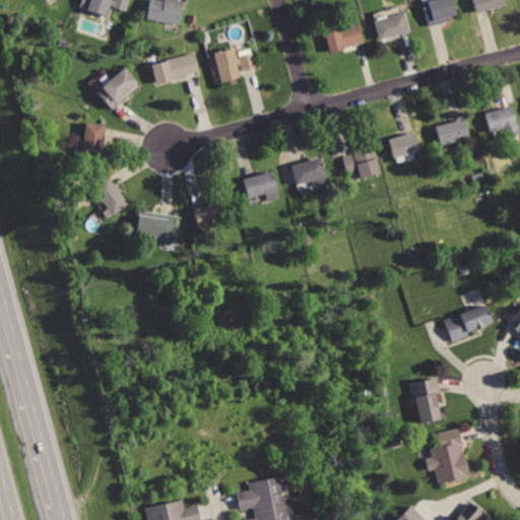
[(88,0),(86,9),(107,15),(110,8),(128,13),(132,0),(88,0)]
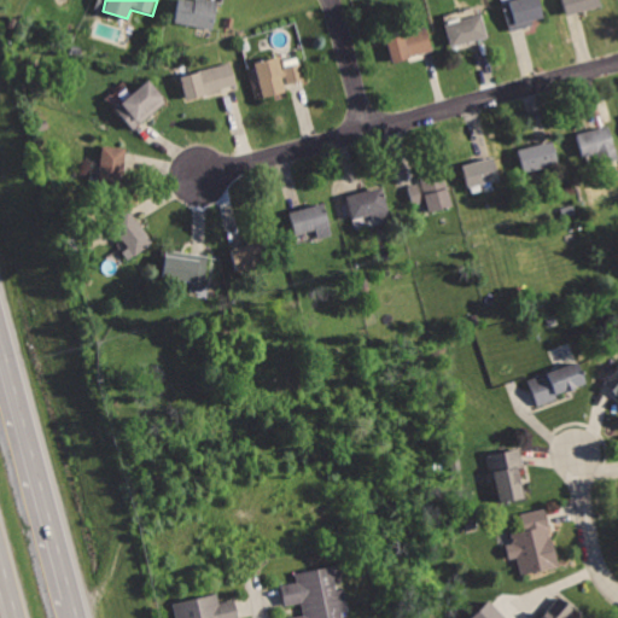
[(192,0),(181,0),(176,22),(217,31),(225,1),(220,0),(197,0),(197,1),(192,0)]
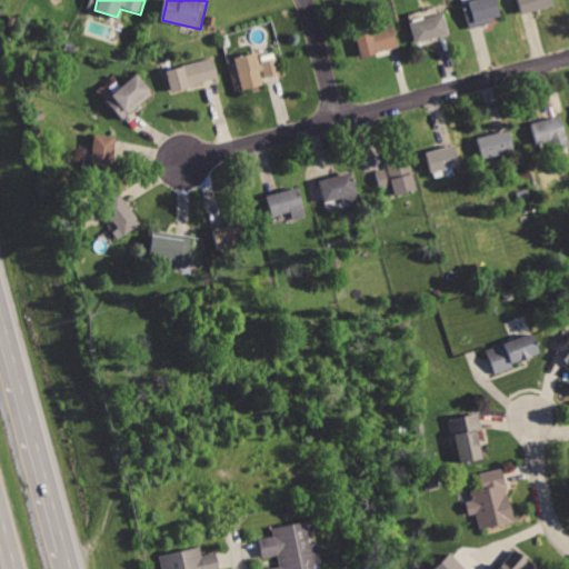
[(469,0),(461,2),(469,29),(502,20),(496,0),(469,0)]
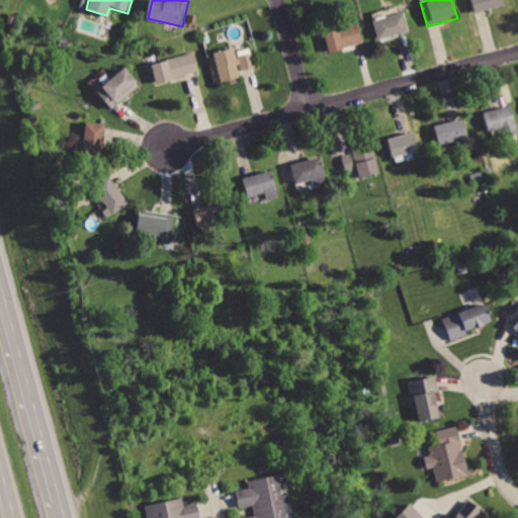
[(470,0),(476,15),(508,7),(506,0),(470,0)]
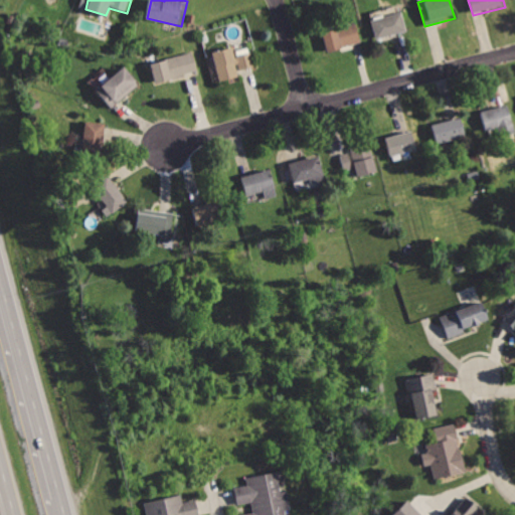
[(370,19),(377,41),(409,31),(402,9),(370,19)]
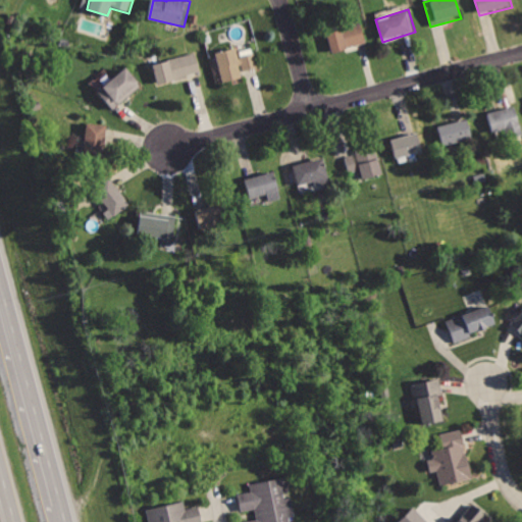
[(324,34),(330,54),(367,43),(361,22),(324,34)]
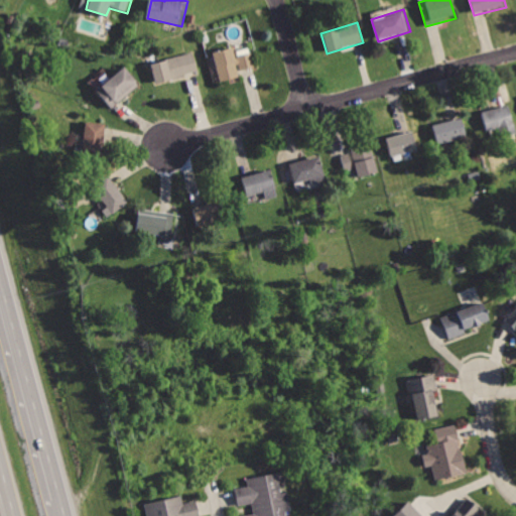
[(213,52),(221,84),(240,78),(238,73),(256,67),(252,52),(236,57),(233,46),(213,52)]
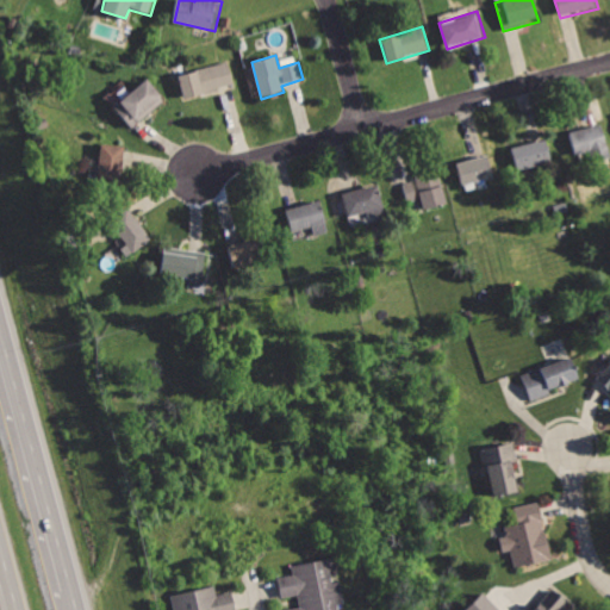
[(178,73),(185,99),(235,83),(226,58),(178,73)]
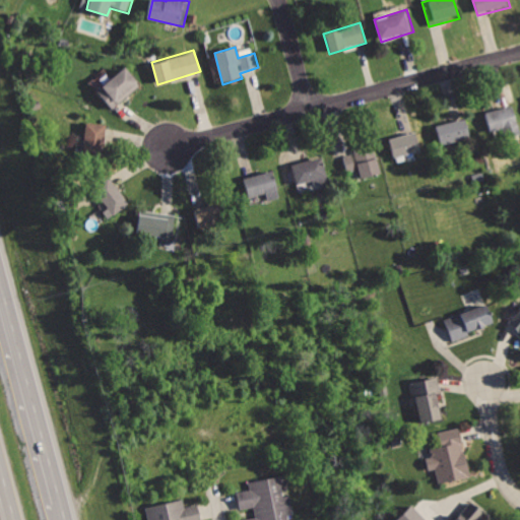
[(124,68),(98,91),(116,111),(141,86),(124,68)]
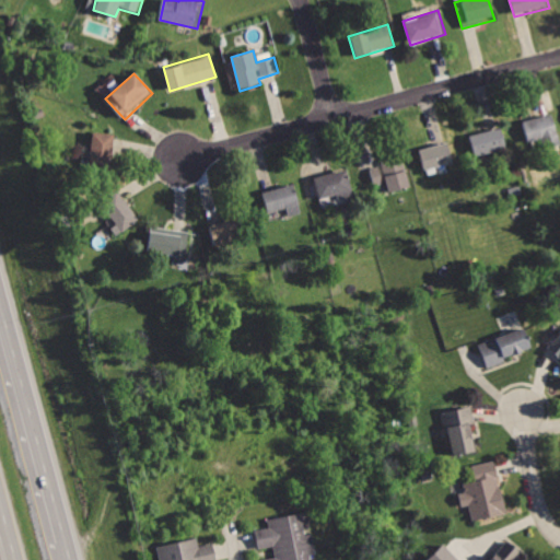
[(522,119),(529,141),(541,138),(546,151),(559,147),(559,129),(553,109),(522,119)]
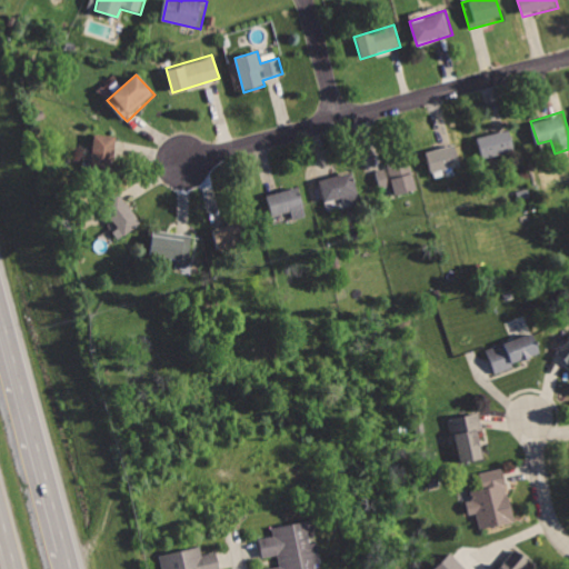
[(478,136),(485,159),(518,149),(511,126),(478,136)]
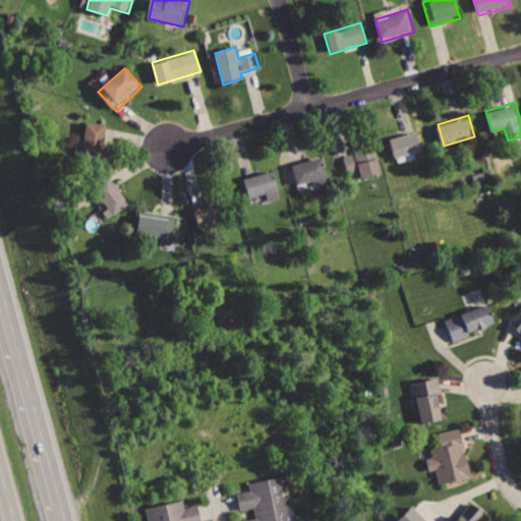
[(87,121),(81,156),(103,160),(108,124),(87,121)]
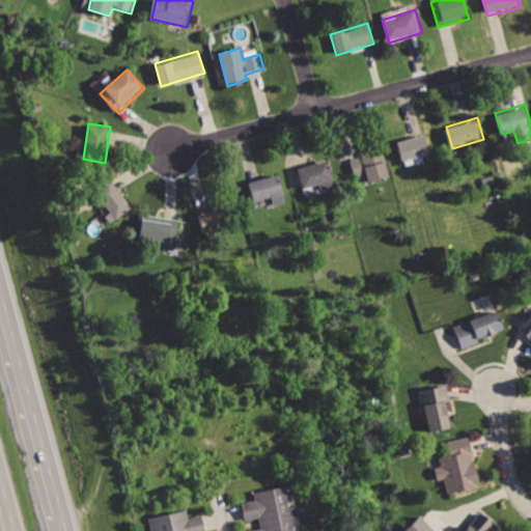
[(398,140),(404,163),(432,156),(426,133),(398,140)]
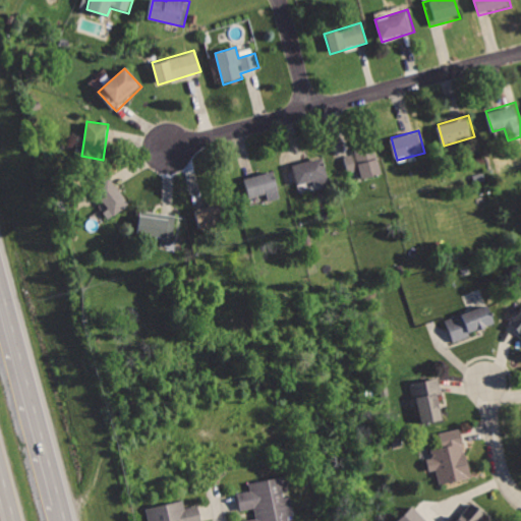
[(341,153),(347,172),(360,168),(364,180),(383,175),(373,142),(341,153)]
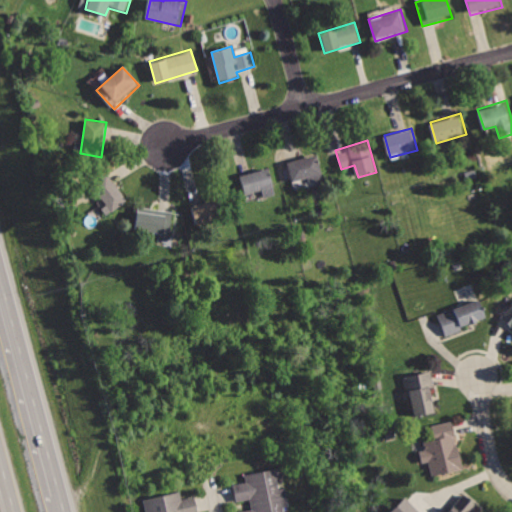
[(289,161),(294,181),(307,178),(307,184),(322,180),(315,154),(289,161)]
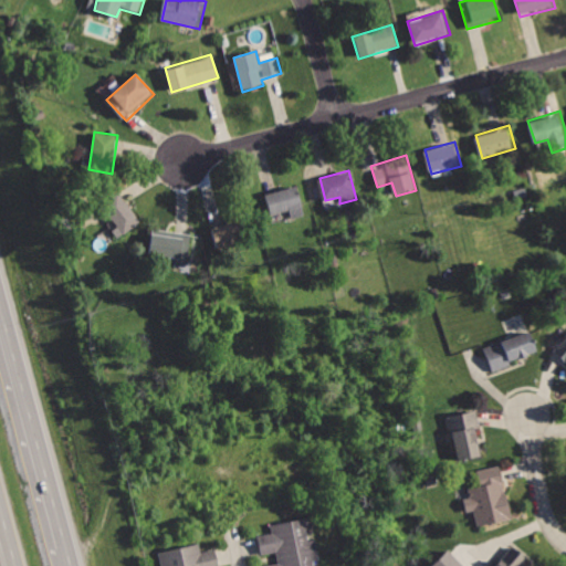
[(262,192),(268,216),(285,211),(287,220),(304,217),(296,184),(262,192)]
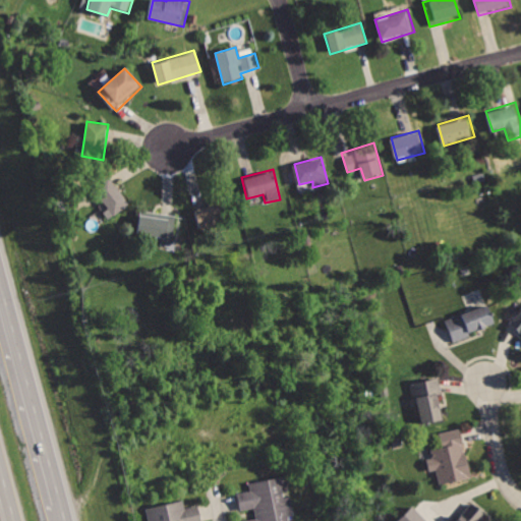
[(109,173),(92,187),(114,214),(131,198),(109,173)]
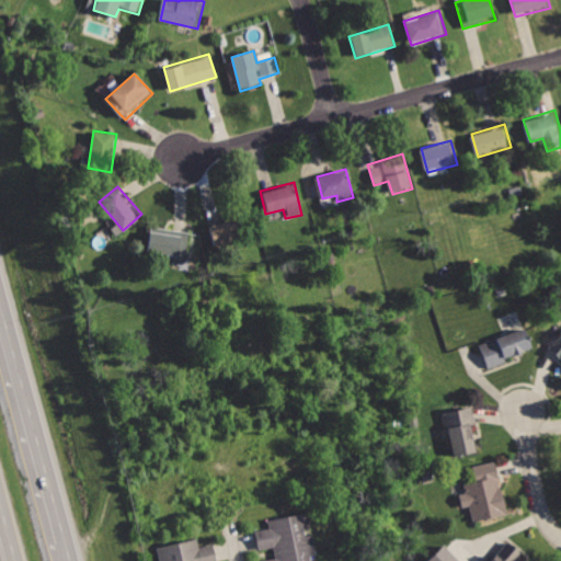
[(205,222),(212,251),(249,242),(241,214),(205,222)]
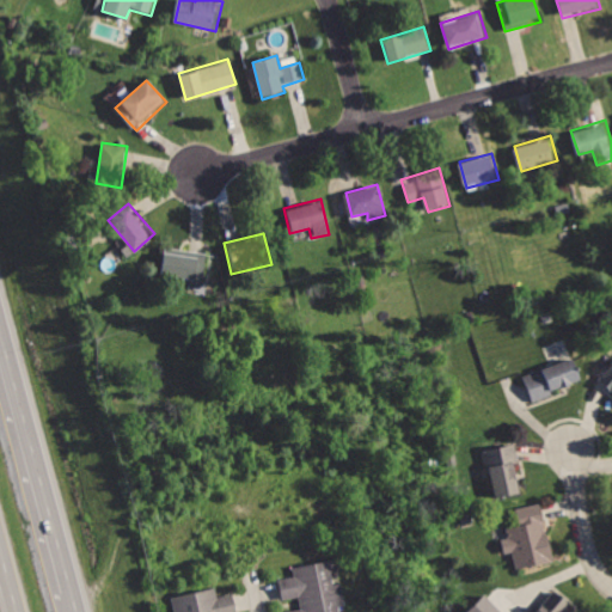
[(167,250),(164,273),(190,276),(189,288),(204,292),(212,250),(196,248),(195,255),(167,250)]
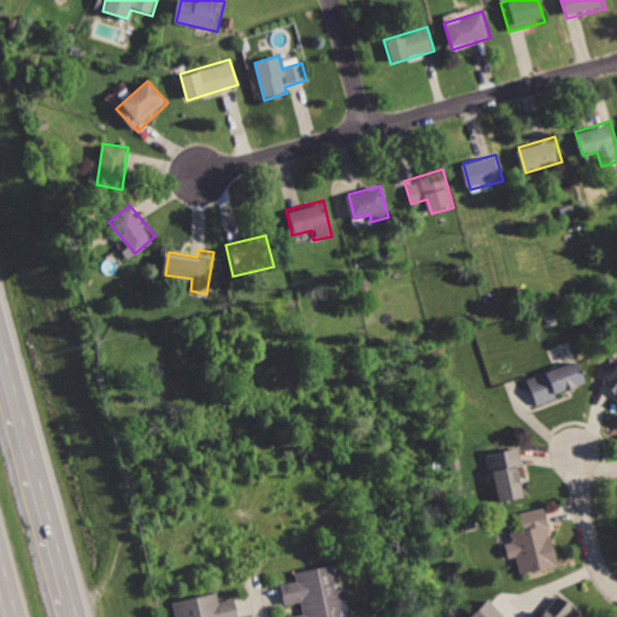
[(526,376),(535,401),(586,383),(576,358),(526,376)]
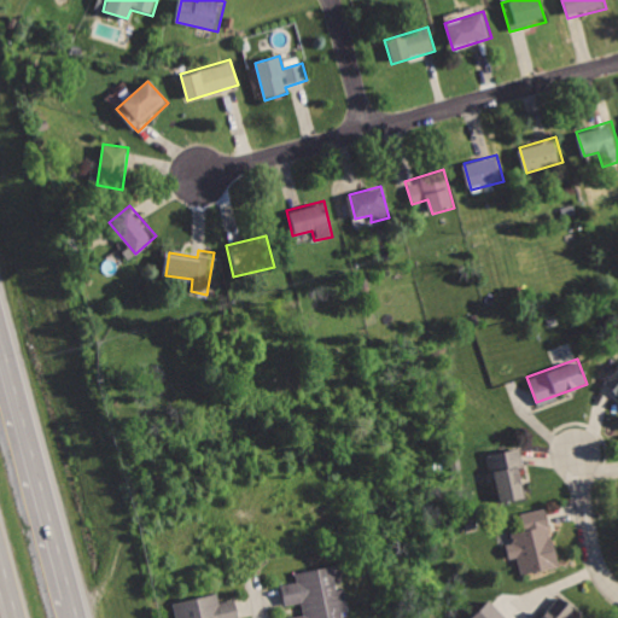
[(617,363),(604,382),(617,396),(617,363)]
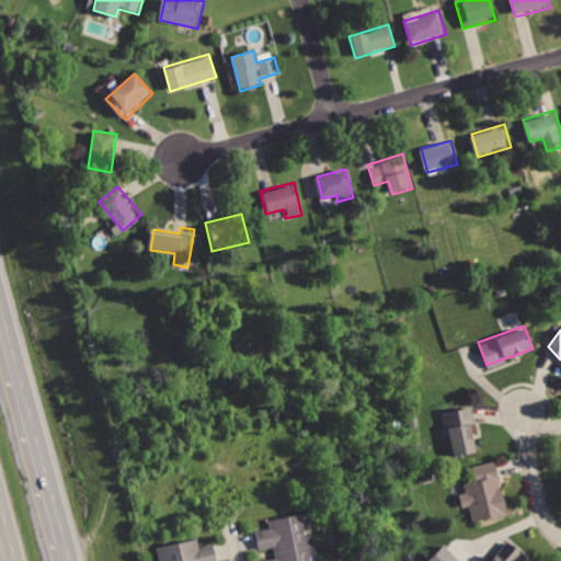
[(443,410),(454,456),(476,450),(470,427),(479,426),(473,403),(443,410)]
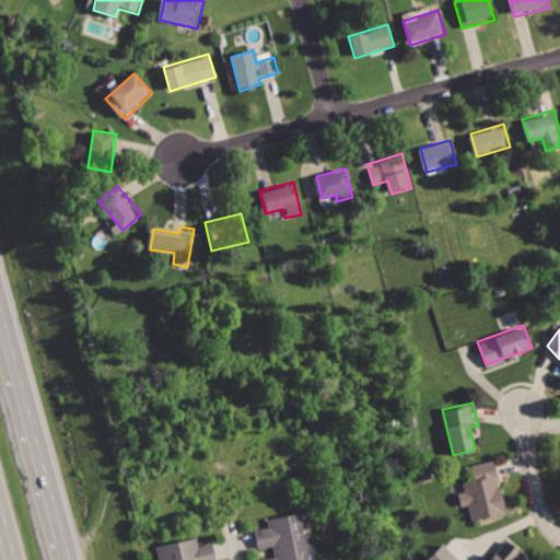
[(469,463),(473,479),(455,482),(459,504),(469,502),(474,518),(509,511),(497,457),(469,463)]
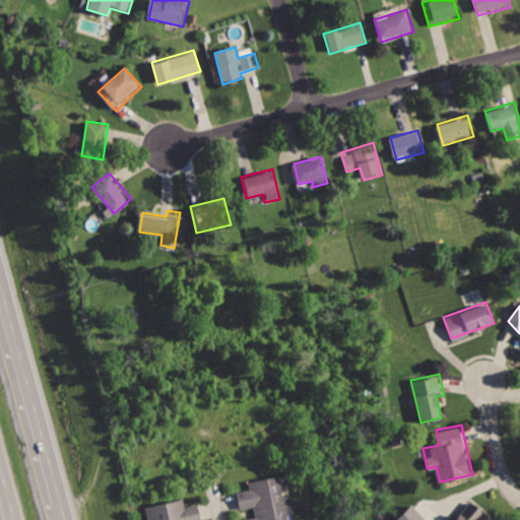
[(238,493),(241,509),(253,506),(255,516),(246,519),(294,519),(284,474),(252,481),(253,489),(238,493)]
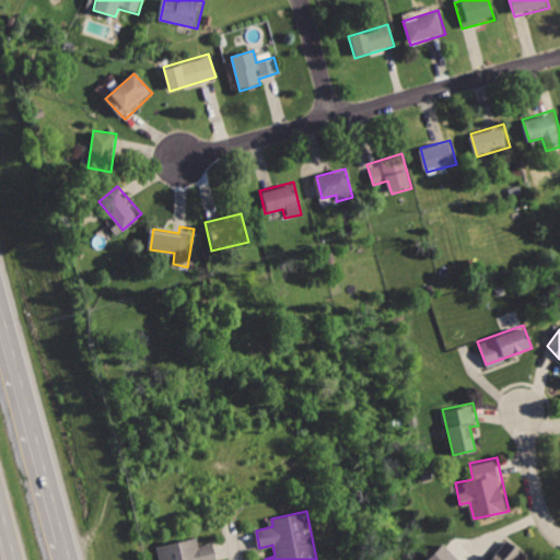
[(159,545),(162,559),(218,559),(213,540),(201,544),(199,535),(159,545)]
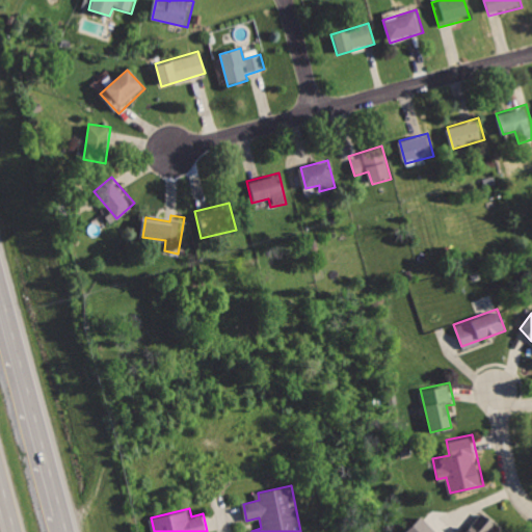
[(480,512),(464,531),(494,531),(490,529),(495,523),(480,512)]
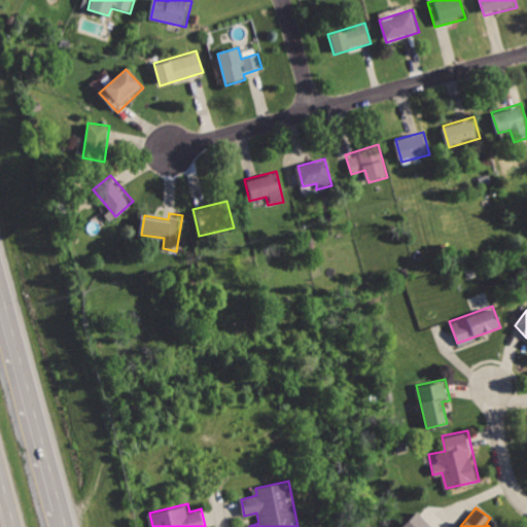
[(398,526),(430,526),(415,512),(398,526)]
